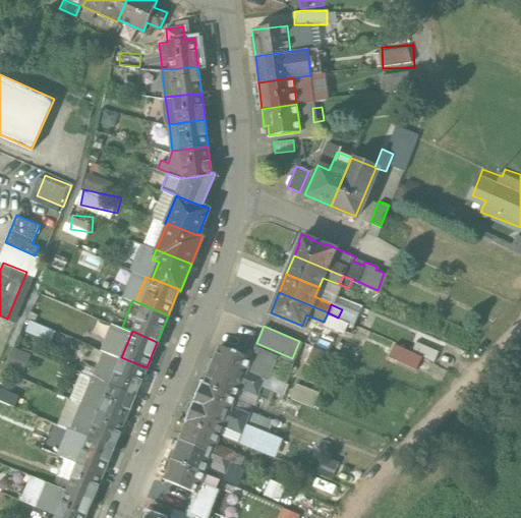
[(435,347),(416,339),(411,348),(430,357),(435,347)]
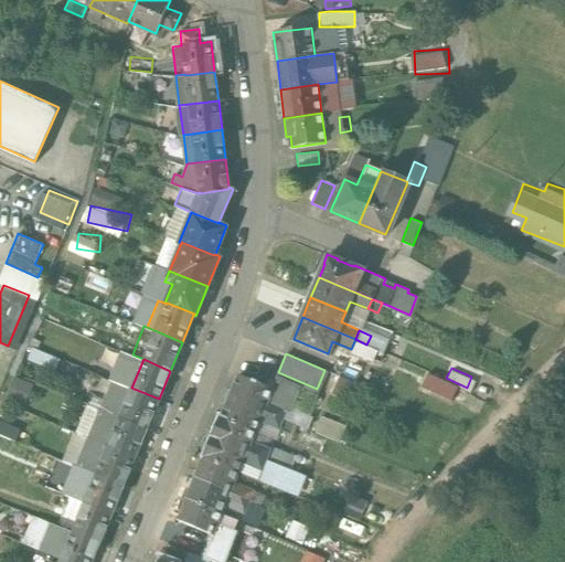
[(458,385),(427,371),(422,385),(451,400),(458,385)]
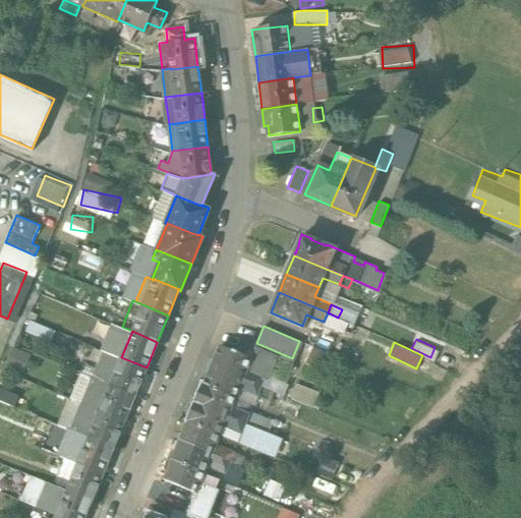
[(250,357),(220,345),(212,364),(243,378),(261,385),(264,377),(267,378),(276,356),(254,348),(250,357)]
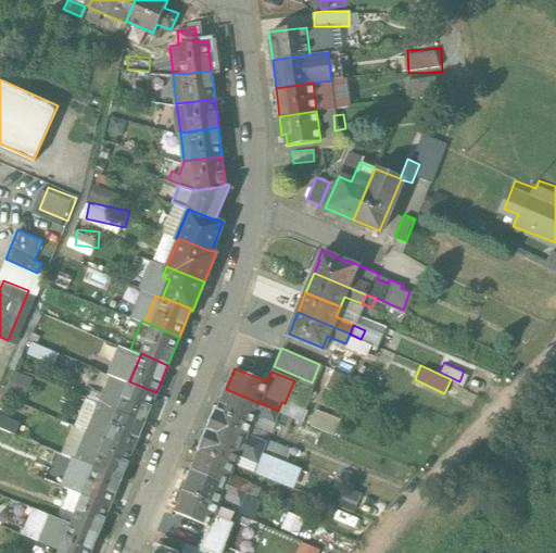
[(156,392),(129,381),(111,374),(100,402),(144,420),(156,392)]
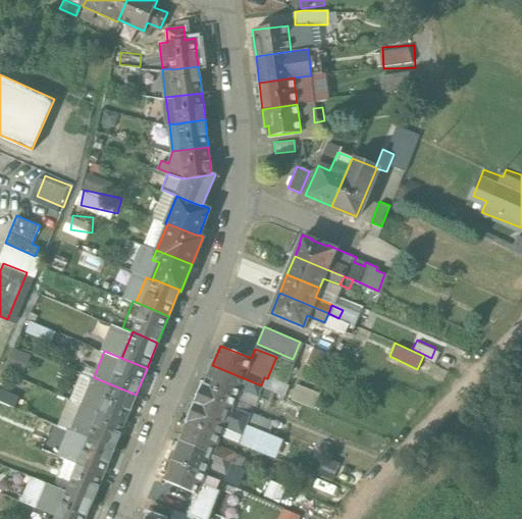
[(212,365),(204,382),(203,382),(203,383),(236,397),(240,387),(257,395),(261,385),(244,378),(212,365)]
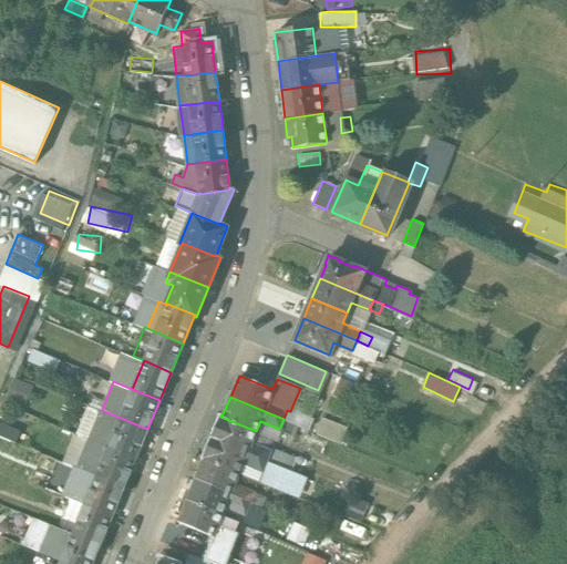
[(102,410),(98,409),(90,406),(78,433),(90,439),(107,447),(109,447),(135,458),(147,429),(102,410)]
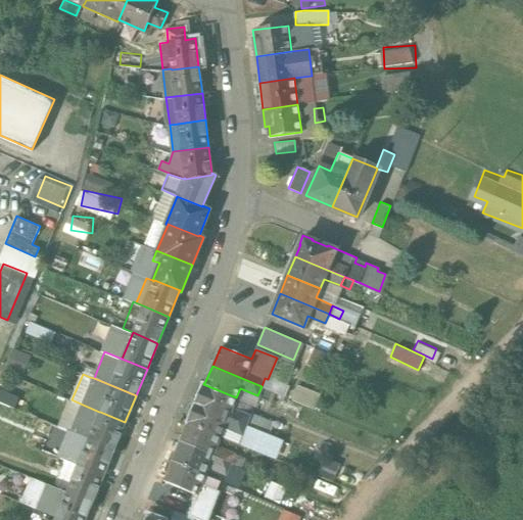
[(236,397),(203,384),(202,385),(194,403),(246,424),(249,415),(233,408),(236,397)]
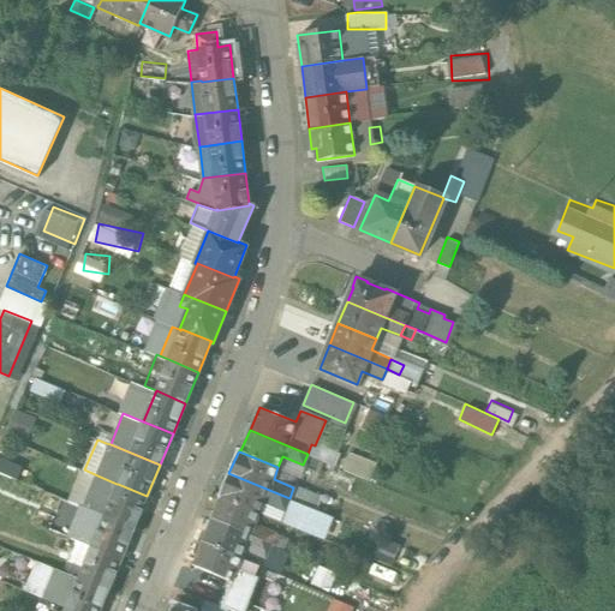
[(290,498),(228,473),(220,495),(221,495),(220,496),(260,511),(264,501),(285,509),(290,498)]
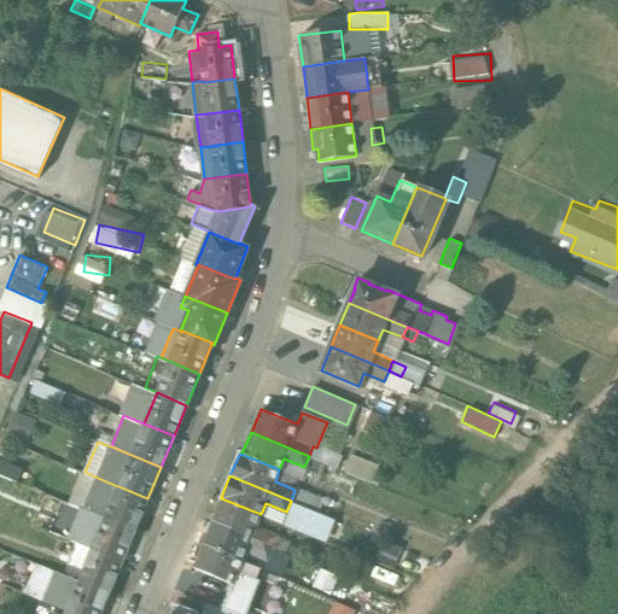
[(117,486),(98,478),(86,508),(104,516),(105,518),(135,530),(147,498),(118,486),(117,486)]
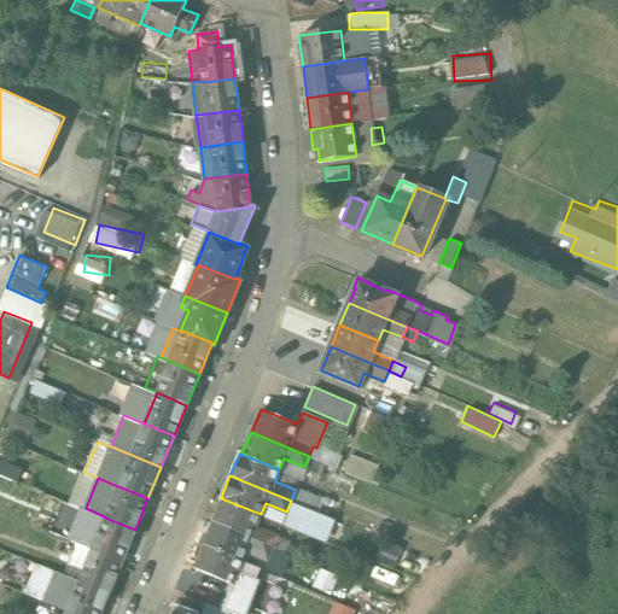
[(261,514),(221,498),(221,500),(222,501),(214,521),(272,545),(273,545),(277,534),(256,526),(261,514)]
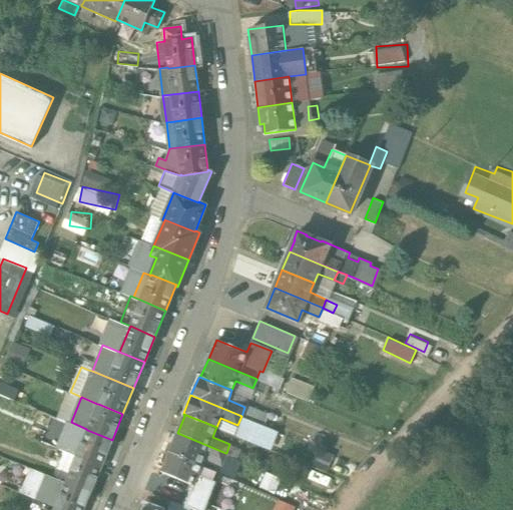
[(112,440),(87,430),(86,429),(79,427),(71,446),(79,449),(76,455),(101,466),(112,440)]
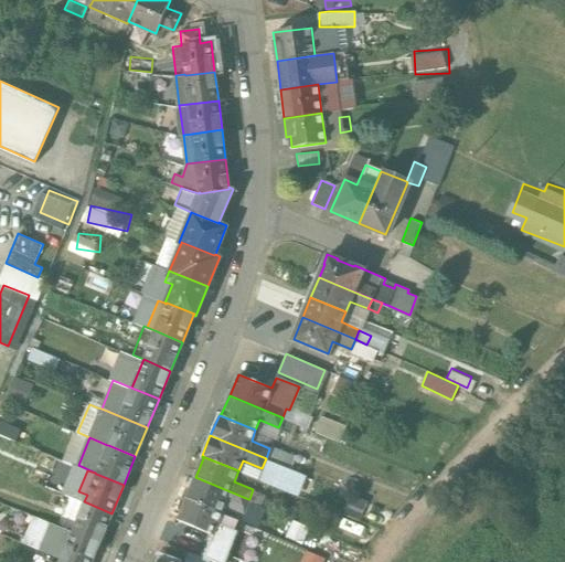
[(248,499),(195,477),(187,498),(222,511),(225,504),(244,511),(249,499),(248,499)]
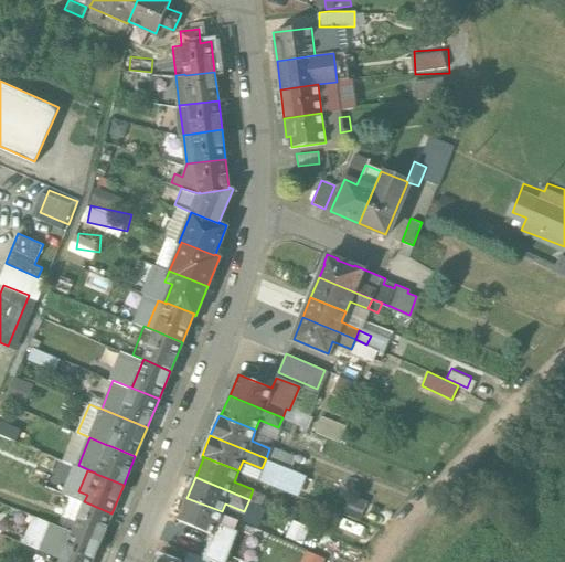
[(84,501),(84,502),(76,498),(64,527),(73,530),(100,541),(112,513),(84,501)]
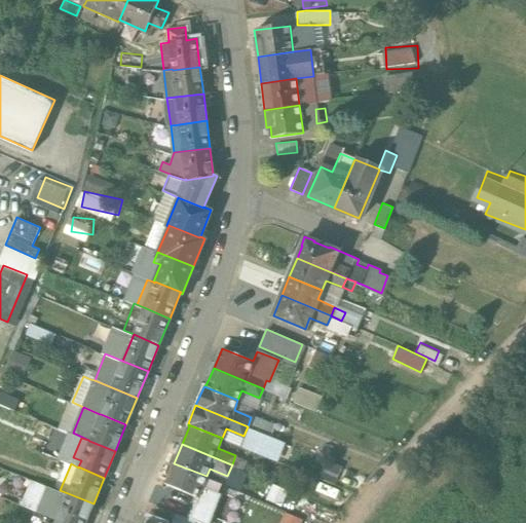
[(207,476),(174,463),(165,483),(185,491),(203,499),(216,503),(221,493),(202,486),(207,476)]
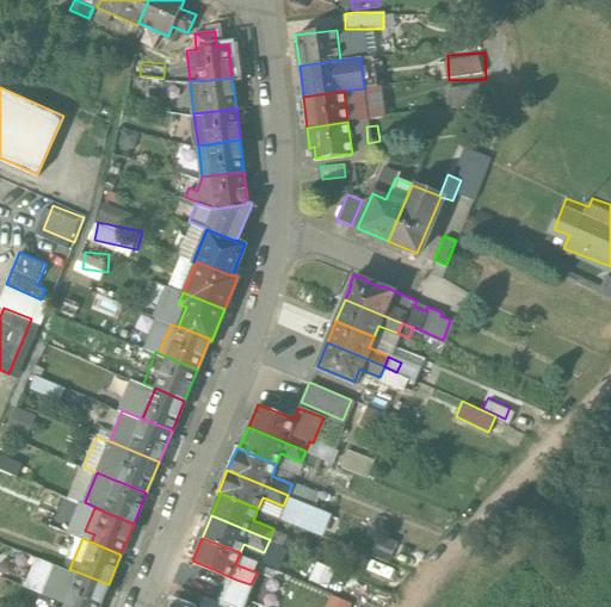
[(79,573),(78,574),(56,564),(44,593),(67,602),(66,604),(74,606),(98,606),(109,584),(79,573)]
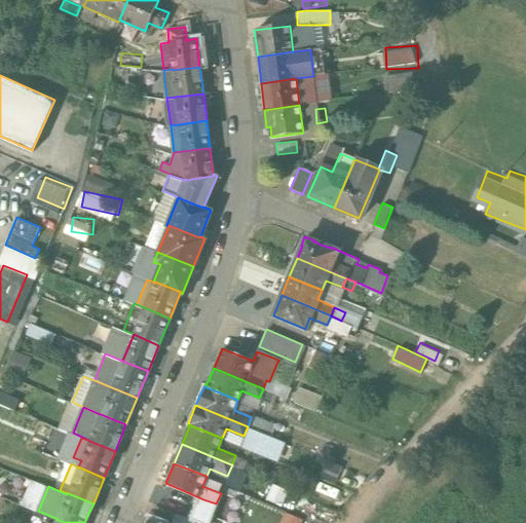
[(311,500),(284,489),(279,498),(289,502),(289,501),(307,510),(311,500)]
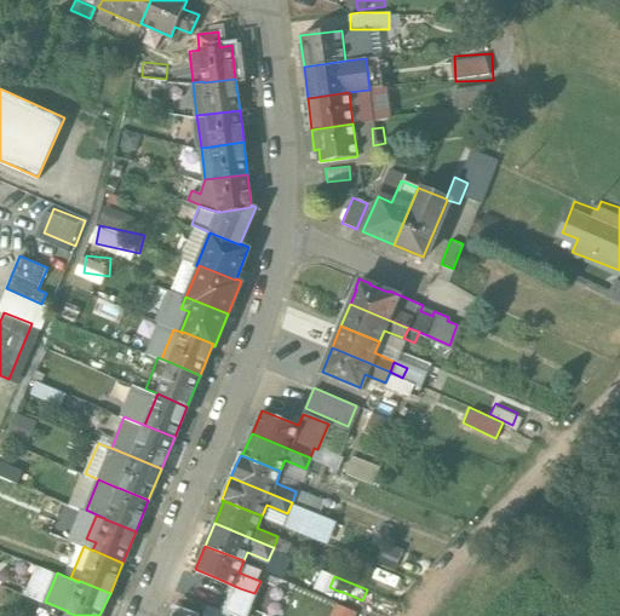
[(240,588),(218,579),(212,591),(235,600),(240,588)]
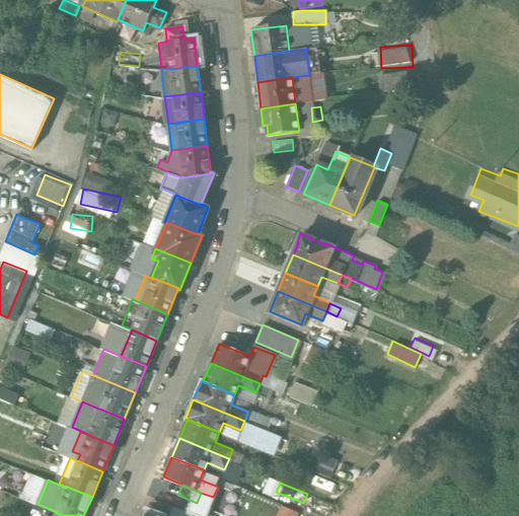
[(177,495),(173,505),(194,514),(199,504),(197,503),(177,495)]
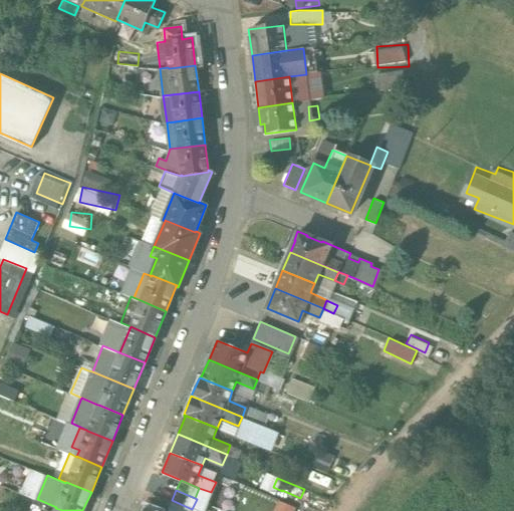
[(199,510),(203,501),(197,499),(192,509),(191,510),(199,510)]
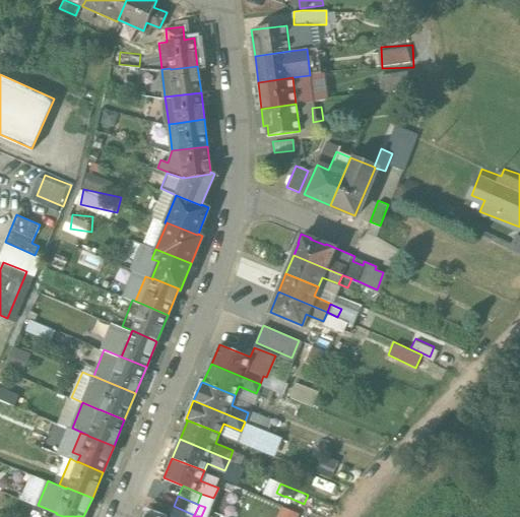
[(174,506),(174,507),(170,516),(171,516),(193,516),(194,515),(174,506)]
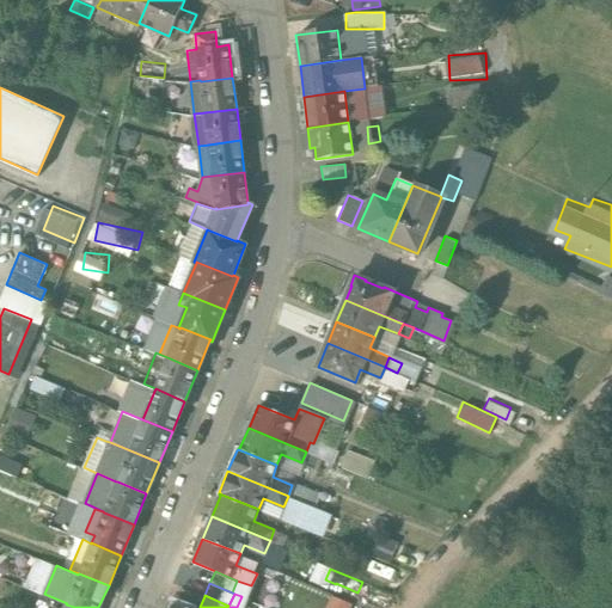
[(324,607),(355,607),(329,596),(324,607)]
